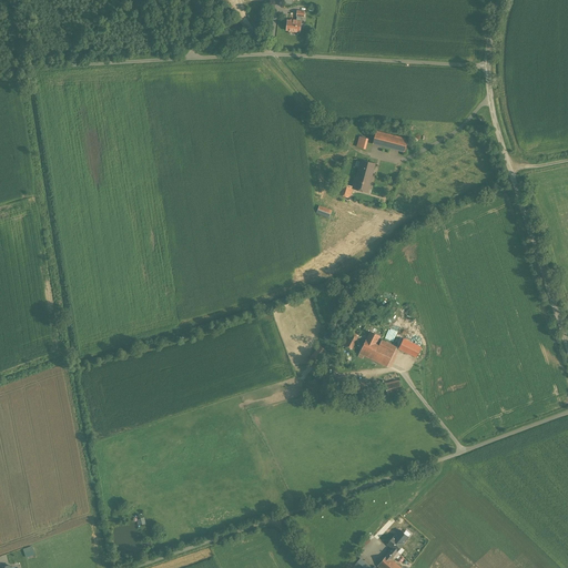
[(293,21),(287,20),(286,30),(290,30),(290,31),(296,32),(296,31),(300,31),(301,22),(301,21),(296,21),(297,20),(296,20),(294,20),(293,21)]
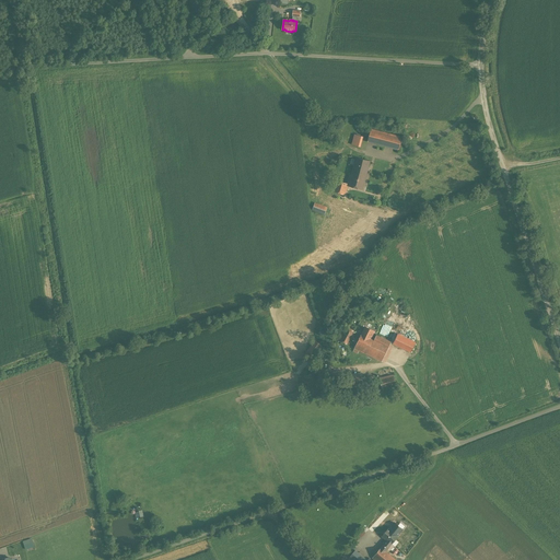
[(403,138),(371,129),(368,141),(399,150),(403,138)]
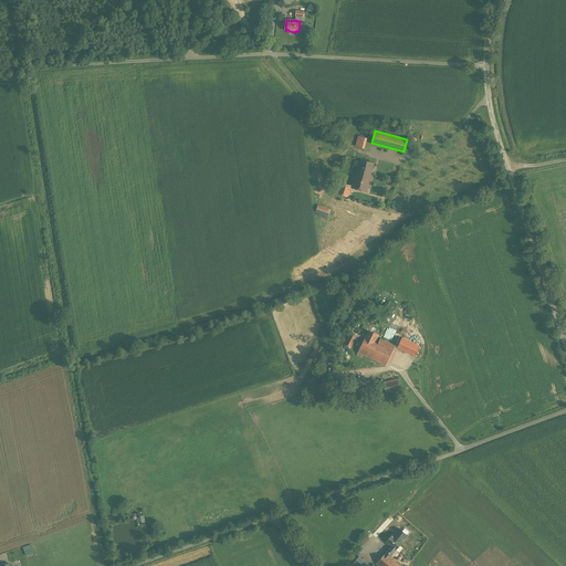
[(367,138),(358,136),(356,146),(364,148),(367,138)]
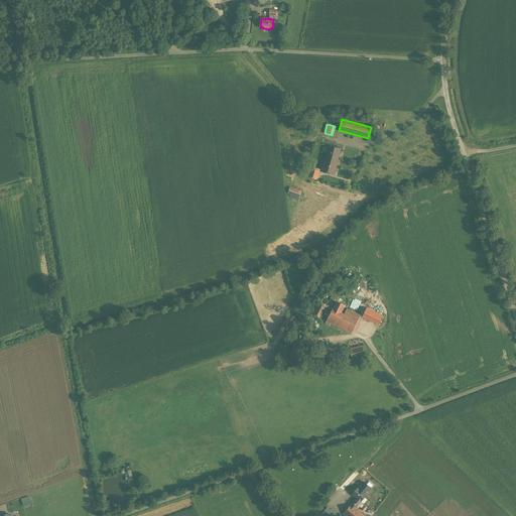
[(324,144),(319,158),(337,162),(341,148),(324,144)]
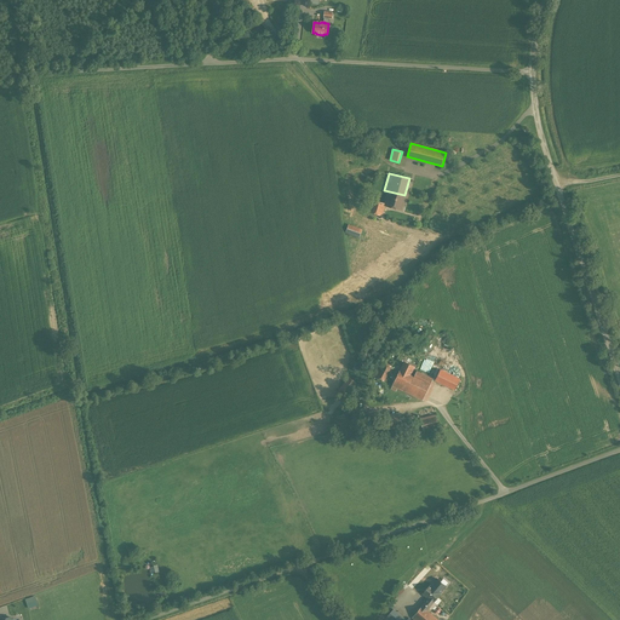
[(385,206),(401,210),(405,195),(384,190),(383,193),(388,194),(384,204),(385,204),(385,206)]
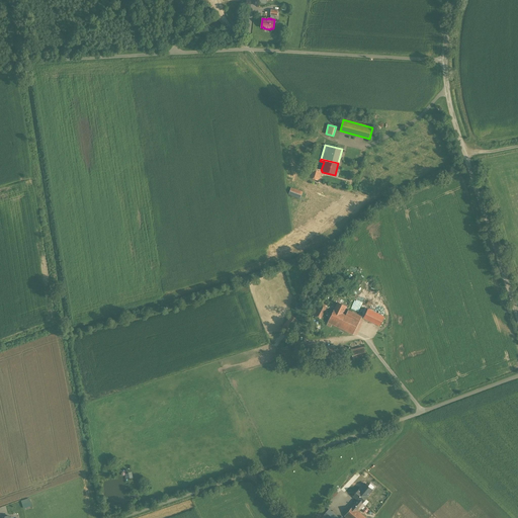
[(322,172),(322,170),(321,170),(312,167),(309,177),(319,180),(322,172)]
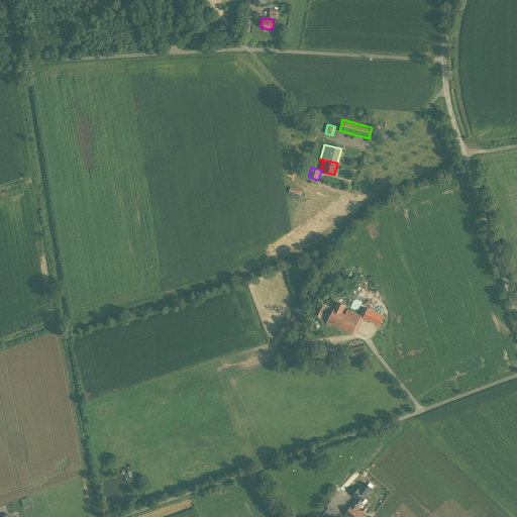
[(302,192),(290,188),(288,193),(299,198),(302,192)]
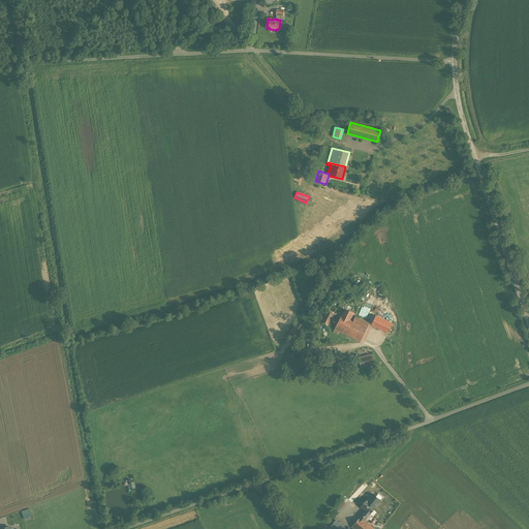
[(353,313),(345,309),(342,316),(341,316),(335,329),(347,335),(353,321),(349,320),(353,313)]
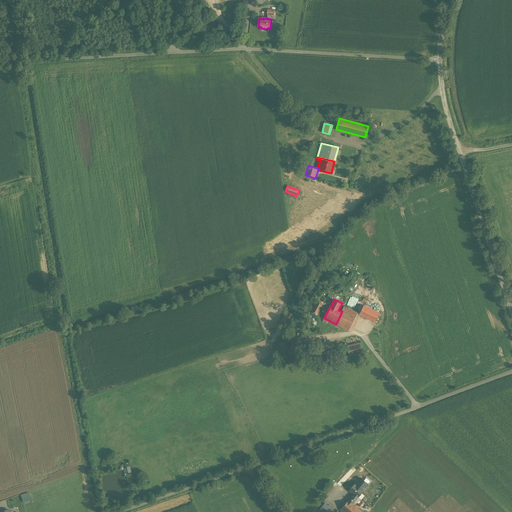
[(316,317),(323,305),(317,302),(310,314),(316,317)]
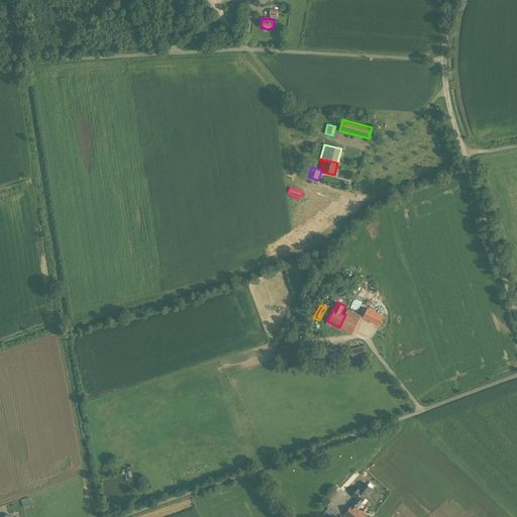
[(384,316),(368,308),(363,317),(379,325),(384,316)]
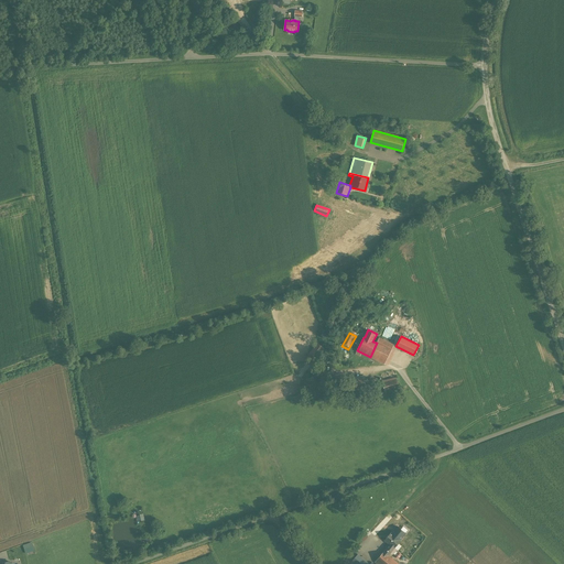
[(377,343),(370,357),(384,364),(393,345),(379,338),(377,343)]
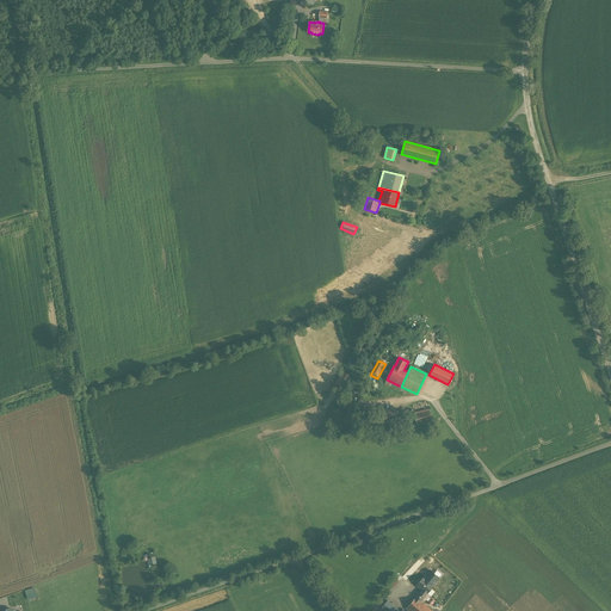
[(341,393),(351,377),(343,371),(332,387),(341,393)]
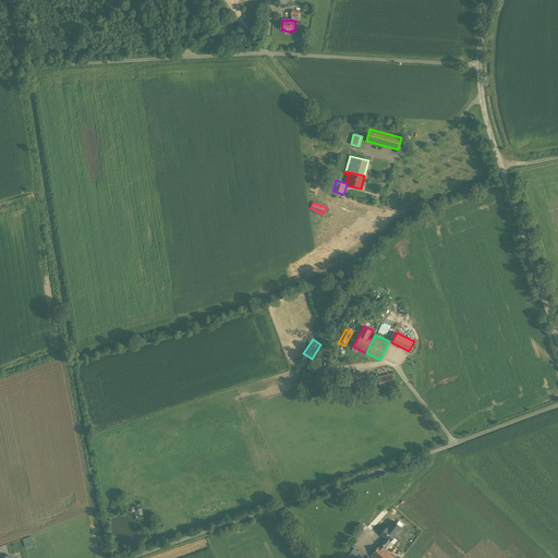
[(390,367),(377,371),(381,389),(396,386),(390,367)]
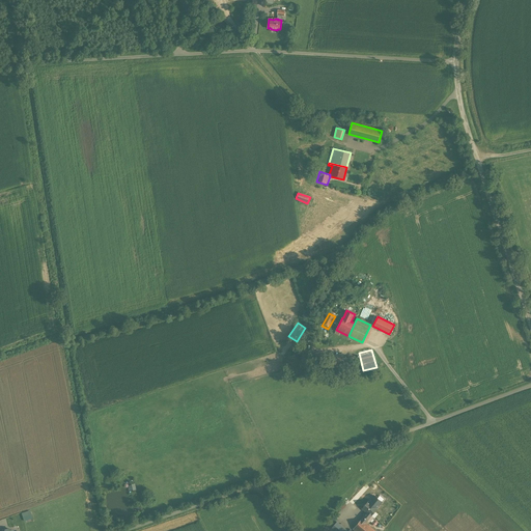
[(343,362),(343,356),(330,356),(331,372),(344,372),(343,366),(346,366),(346,362),(343,362)]
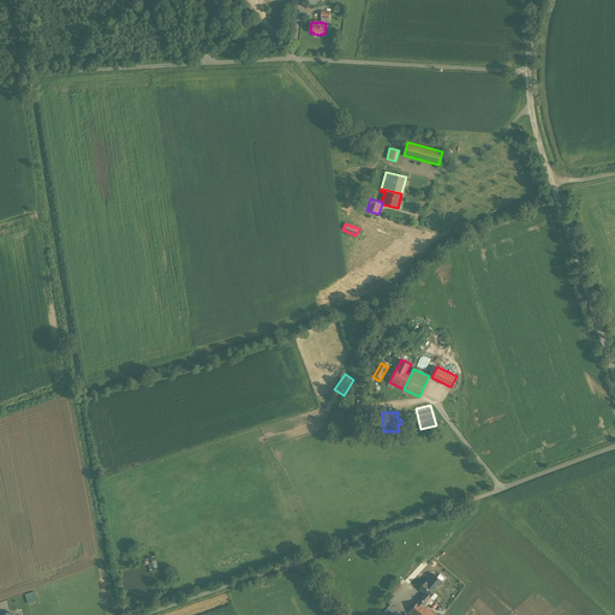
[(425,593),(418,602),(423,605),(437,590),(427,580),(419,589),(425,593)]
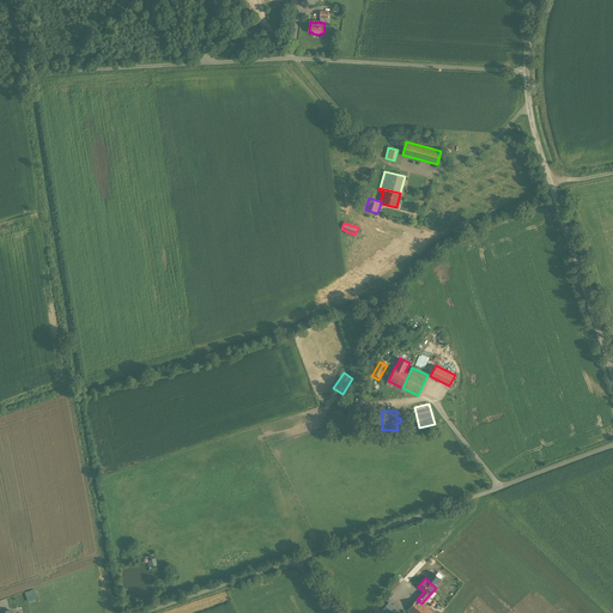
[(432,612),(422,604),(417,600),(408,611),(411,612),(432,612)]
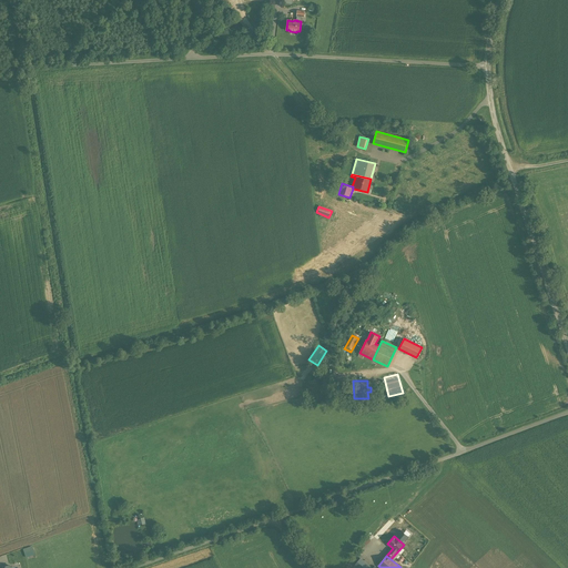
[(354,565),(357,567),(371,567),(372,567),(361,558),(354,565)]
